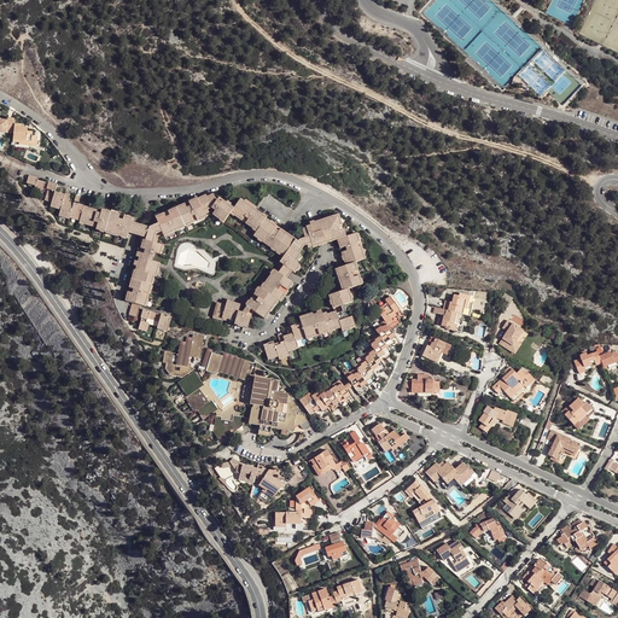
[(0,132),(6,133),(6,128),(13,129),(15,118),(7,117),(7,121),(0,120),(0,132)]
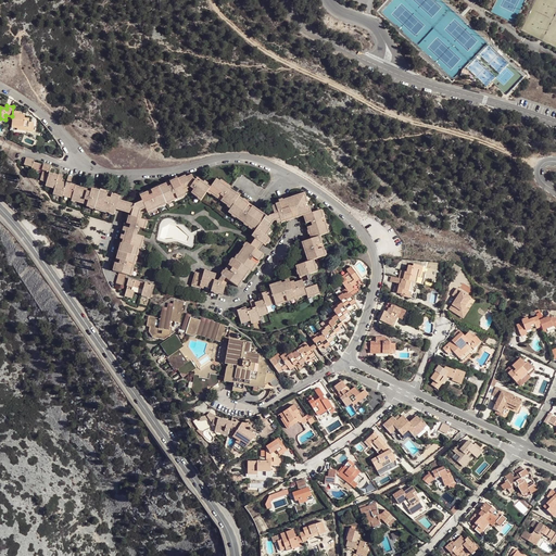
[(20,114),(13,114),(11,133),(28,135),(28,131),(34,131),(35,123),(29,122),(29,121),(25,121),(25,117),(25,115),(20,114)]
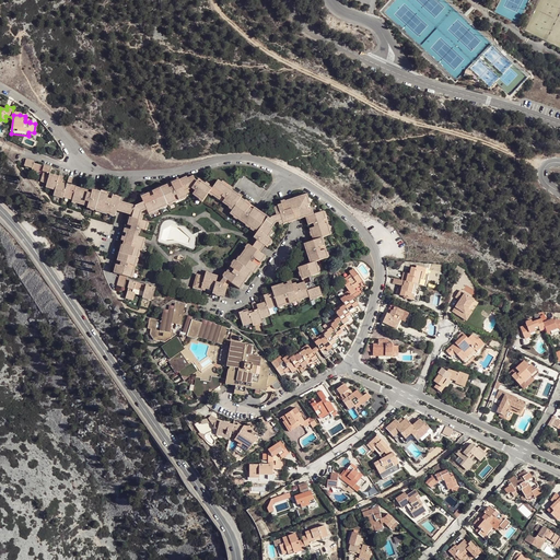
[(116,214),(116,211),(119,201),(120,198),(113,196),(111,199),(107,199),(108,195),(93,190),(92,194),(91,195),(86,194),(88,193),(88,190),(77,187),(76,188),(70,186),(72,178),(69,177),(66,186),(63,185),(61,184),(62,181),(63,177),(59,176),(59,177),(49,175),(51,168),(34,163),(34,161),(26,159),(24,166),(33,168),(32,171),(39,173),(39,171),(43,171),(43,172),(44,172),(41,182),(47,184),(46,186),(51,188),(51,189),(55,190),(53,196),(58,198),(58,197),(62,198),(67,199),(67,198),(72,199),(72,200),(76,200),(74,203),(83,206),(85,201),(89,202),(88,207),(88,208),(90,209),(91,207),(95,208),(101,209),(100,211),(103,212),(105,207),(108,208),(107,213),(111,214),(111,212),(116,214)]
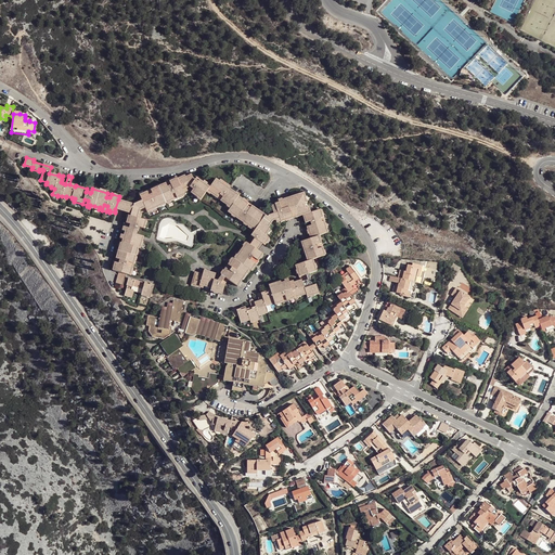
[(185,177),(184,175),(181,177),(181,179),(178,180),(178,179),(177,178),(169,181),(170,185),(167,186),(166,183),(151,190),(152,193),(149,195),(146,192),(139,195),(142,201),(138,203),(138,205),(136,206),(136,204),(133,204),(124,202),(118,199),(115,209),(120,211),(131,214),(130,216),(128,216),(126,223),(127,223),(130,224),(128,232),(125,231),(125,234),(124,235),(123,240),(121,243),(120,243),(116,259),(119,260),(118,263),(115,262),(113,271),(119,272),(126,274),(128,275),(130,270),(132,271),(133,268),(128,266),(129,262),(134,265),(136,260),(133,260),(134,256),(136,250),(138,252),(139,248),(140,248),(141,245),(139,245),(140,240),(142,241),(143,239),(143,236),(136,234),(137,231),(138,231),(139,228),(144,229),(145,226),(143,226),(144,220),(141,219),(138,218),(139,214),(140,210),(141,210),(145,208),(146,210),(151,208),(152,210),(155,209),(153,204),(156,203),(158,207),(162,206),(160,204),(165,202),(169,199),(170,202),(173,201),(171,195),(175,194),(177,199),(180,197),(179,195),(183,193),(182,190),(186,189),(190,188),(193,190),(191,193),(197,197),(198,196),(202,198),(207,192),(208,190),(211,192),(210,194),(217,198),(219,195),(223,197),(220,202),(227,206),(228,204),(232,207),(230,208),(228,213),(231,215),(232,213),(235,216),(234,217),(237,219),(241,215),(243,217),(241,221),(243,223),(244,221),(253,228),(252,229),(254,231),(262,219),(266,216),(258,210),(252,206),(250,208),(247,206),(248,204),(246,202),(244,204),(241,201),(242,199),(239,196),(240,195),(229,189),(228,191),(224,189),(226,186),(216,179),(209,188),(199,180),(198,182),(195,180),(193,178),(191,179),(190,176),(185,177)]
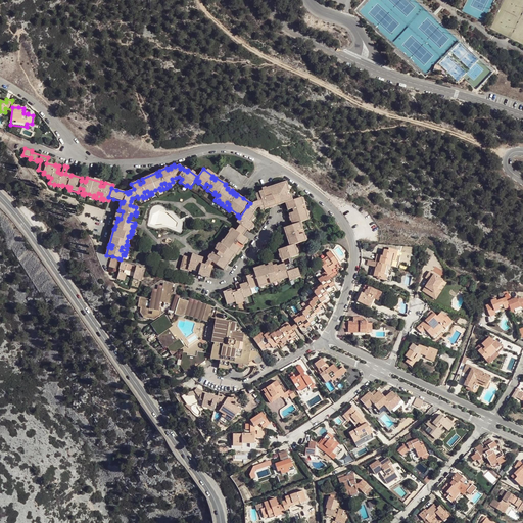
[(252,204),(250,203),(247,206),(239,218),(236,222),(240,225),(238,227),(236,231),(234,230),(231,234),(229,232),(227,235),(231,237),(229,241),(225,238),(224,240),(226,241),(223,245),(221,244),(218,249),(216,247),(215,250),(218,252),(216,255),(212,252),(209,256),(207,259),(208,259),(205,265),(201,264),(203,257),(192,254),(191,258),(184,256),(180,269),(191,272),(192,270),(199,273),(198,275),(209,278),(212,269),(211,269),(208,268),(208,267),(211,262),(215,264),(223,270),(226,266),(227,267),(229,265),(223,260),(225,257),(231,262),(233,258),(231,257),(234,253),(235,254),(237,250),(239,251),(241,249),(236,245),(238,242),(243,246),(245,243),(243,242),(246,239),(242,236),(246,232),(247,230),(249,232),(251,229),(249,228),(252,224),(250,222),(251,220),(250,219),(252,215),(257,208),(259,208),(264,206),(265,209),(269,208),(268,206),(272,205),(273,207),(274,206),(285,203),(287,210),(292,208),(293,212),(289,214),(292,225),(283,228),(286,236),(289,234),(291,238),(287,239),(289,246),(295,245),(304,242),(302,237),(304,236),(304,233),(299,235),(298,232),(303,230),(301,227),(299,228),(298,223),(300,223),(310,220),(307,216),(305,216),(304,211),(306,211),(305,208),(303,208),(301,205),(304,204),(303,201),(301,202),(300,198),(292,200),(290,201),(288,195),(287,195),(286,192),(285,188),(286,188),(285,182),(270,187),(270,188),(268,189),(266,190),(263,191),(258,192),(258,193),(255,194),(257,201),(253,203),(252,204)]
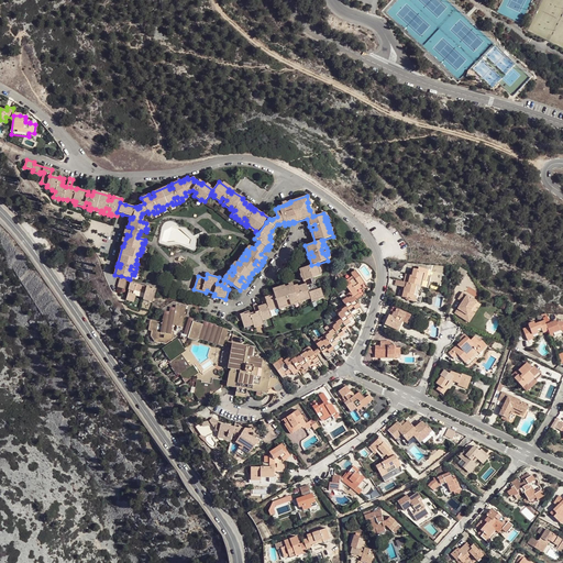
[(319,268),(318,264),(311,265),(299,269),(301,274),(304,274),(305,277),(302,278),(304,282),(305,282),(307,280),(308,284),(306,284),(294,288),(293,285),(285,287),(286,290),(282,291),(280,288),(273,290),(274,294),(268,296),(266,289),(263,290),(265,297),(261,299),(263,306),(257,307),(257,304),(253,306),(255,312),(250,313),(249,311),(240,315),(240,313),(235,315),(238,321),(242,320),(244,328),(247,327),(247,324),(253,323),(253,324),(253,326),(258,324),(260,326),(263,324),(262,320),(266,319),(265,318),(271,316),(269,310),(273,309),(273,308),(277,306),(278,307),(283,306),(284,308),(287,307),(285,301),(289,300),(290,306),(294,305),(293,302),(298,300),(302,299),(302,301),(310,299),(311,302),(315,301),(313,299),(318,297),(319,299),(323,298),(320,289),(317,290),(315,282),(316,282),(315,278),(321,276),(320,272),(318,273),(317,268),(319,268)]
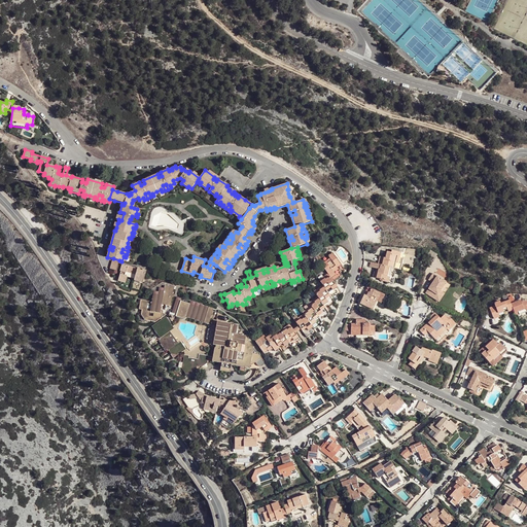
[(398,262),(400,252),(392,250),(391,252),(387,251),(386,258),(384,258),(382,265),(371,262),(370,267),(376,269),(379,269),(378,272),(375,272),(373,278),(380,279),(380,281),(392,284),(396,269),(394,268),(396,262),(398,262)]
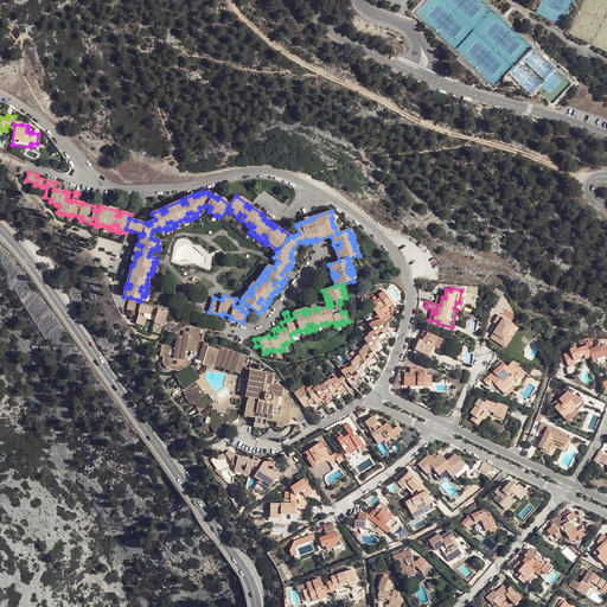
[(465,292),(461,291),(459,302),(457,302),(454,308),(457,310),(461,311),(464,304),(462,304),(465,292)]
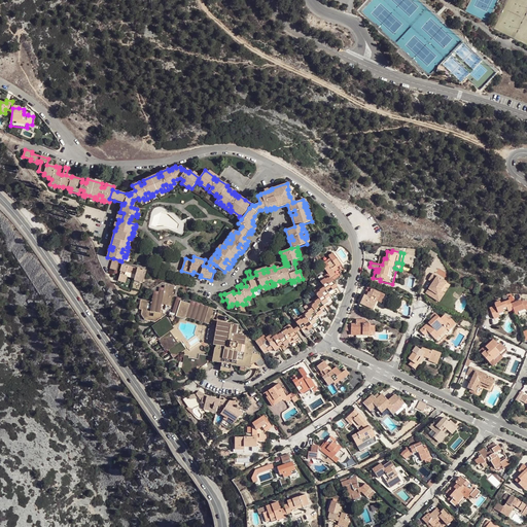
[(304,315),(297,319),(294,321),(299,326),(301,329),(302,331),(306,338),(315,331),(313,329),(322,322),(320,320),(328,314),(325,309),(335,303),(330,296),(340,290),(332,281),(342,275),(337,268),(341,265),(332,253),(328,256),(330,259),(326,262),(321,266),(327,275),(319,281),(323,286),(314,292),(318,297),(309,304),(311,307),(307,310),(302,313),(304,315)]
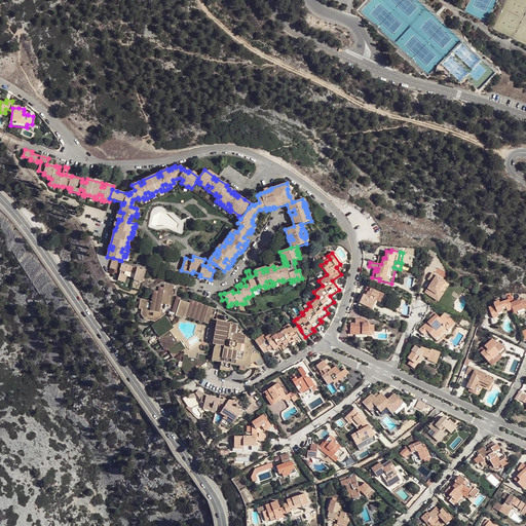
[(119,263),(112,261),(111,265),(110,268),(116,270),(119,263)]
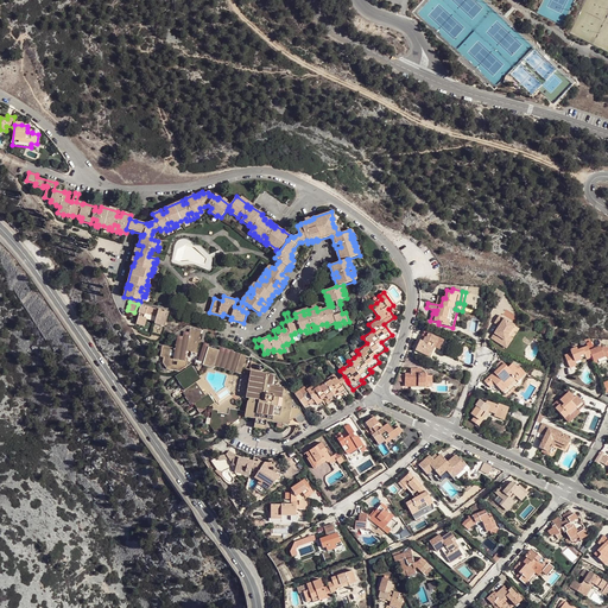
[(160,323),(160,325),(165,327),(169,312),(159,309),(158,310),(141,305),(137,324),(144,327),(146,318),(144,317),(145,315),(146,314),(157,316),(154,322),(160,323)]
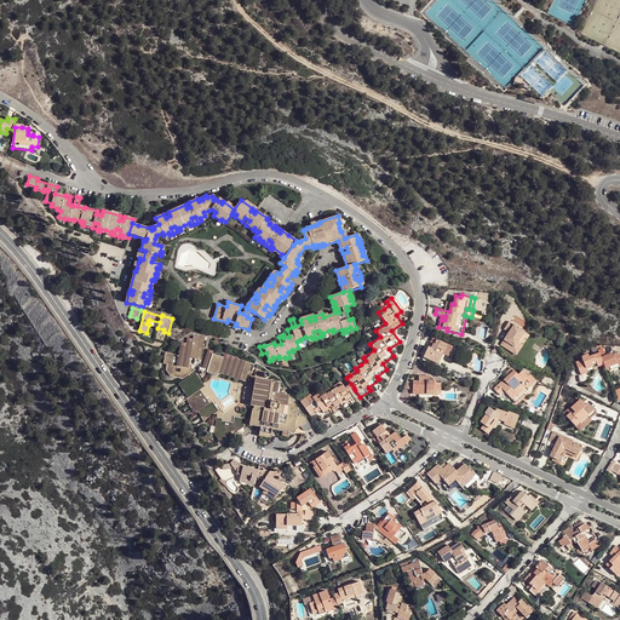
[(509,333),(501,345),(510,351),(514,346),(515,348),(518,342),(524,332),(509,321),(504,329),(509,333)]
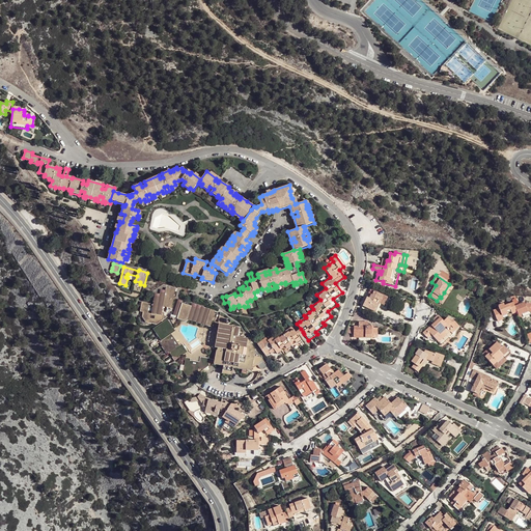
[(154,304),(143,303),(142,312),(143,312),(145,312),(144,317),(147,317),(146,323),(157,325),(166,317),(162,311),(163,306),(163,302),(172,304),(175,290),(165,289),(165,290),(165,291),(161,291),(160,295),(160,296),(155,295),(154,304)]
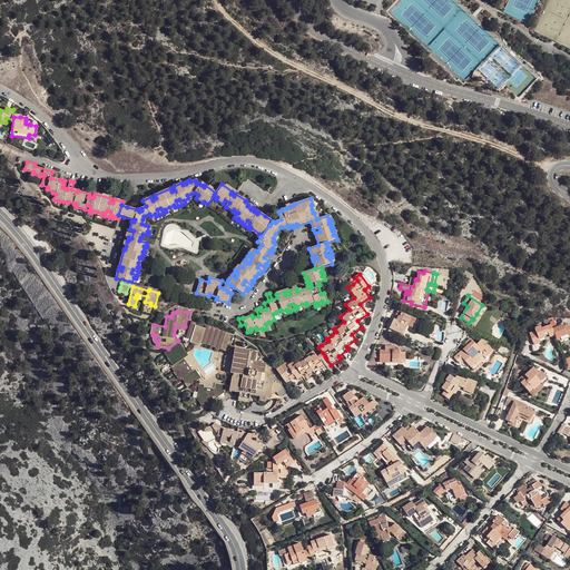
[(396,321),(394,320),(390,328),(404,335),(409,326),(412,328),(416,320),(397,311),(395,314),(396,314),(399,315),(396,321)]
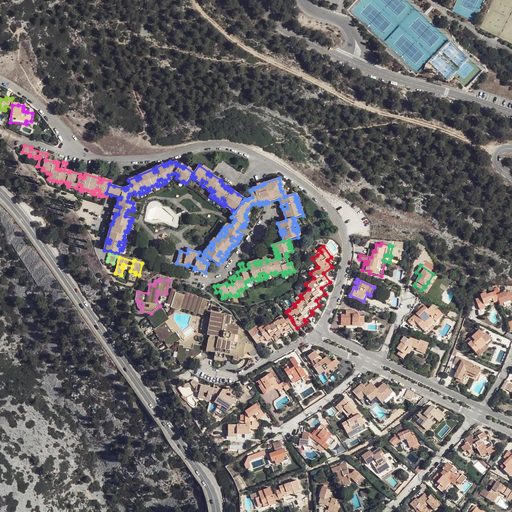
[(432,285),(428,282),(425,287),(424,286),(421,290),(426,293),(432,285)]
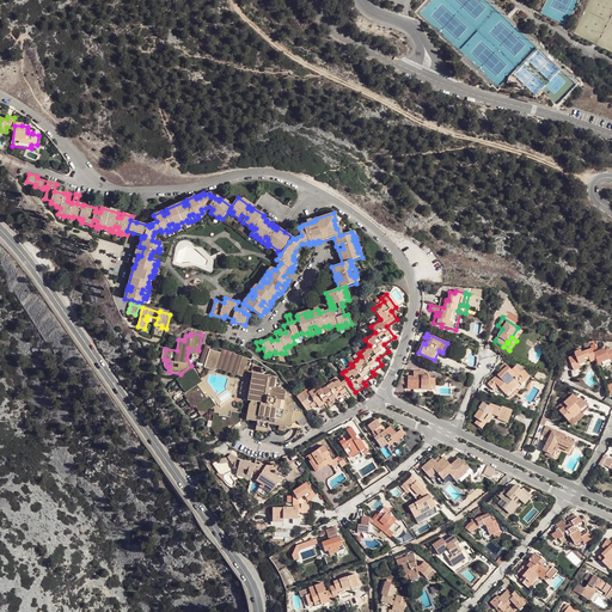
[(210,349),(210,348),(204,347),(201,357),(207,360),(206,362),(216,366),(218,363),(244,372),(248,360),(221,352),(220,353),(220,354),(209,352),(210,349)]
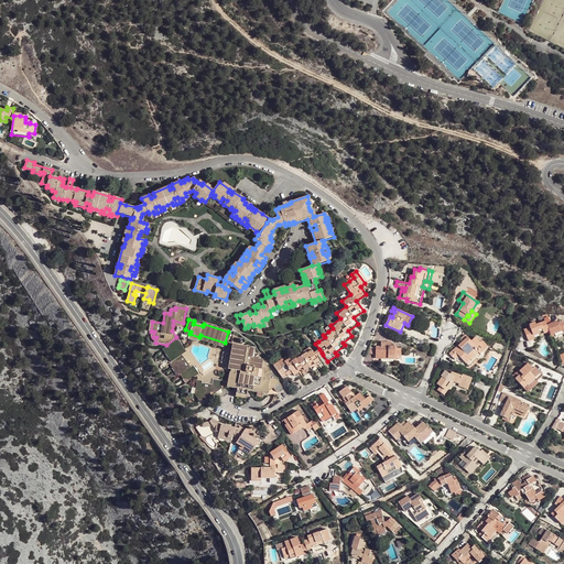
[(533,336),(534,338),(540,336),(539,333),(543,332),(544,334),(549,332),(552,338),(555,337),(554,334),(561,331),(563,331),(563,323),(561,323),(557,324),(557,322),(546,326),(545,322),(535,325),(534,323),(529,325),(530,327),(524,331),(527,338),(533,336)]
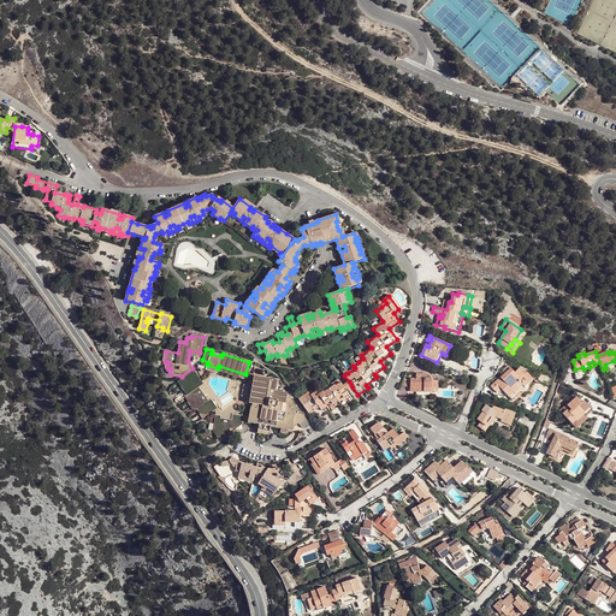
[(223,353),(223,354),(249,362),(249,361),(223,353)]
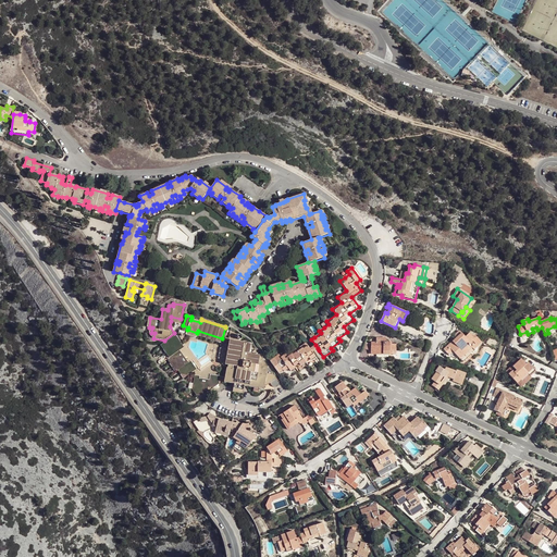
[(220,343),(222,338),(198,331),(197,333),(187,330),(188,327),(183,325),(182,331),(186,332),(186,334),(195,337),(196,335),(220,343)]
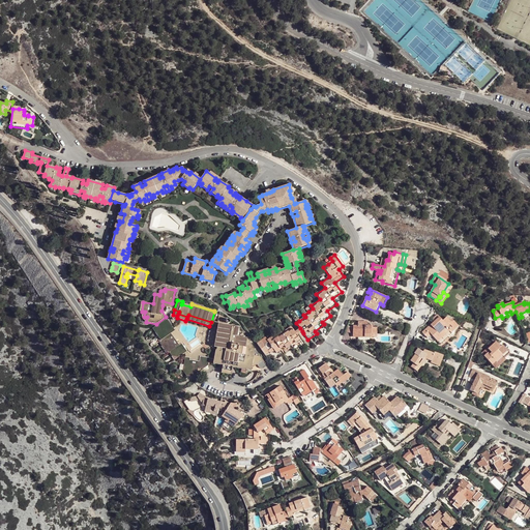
[(223,365),(232,366),(252,370),(252,367),(257,364),(259,367),(260,369),(262,369),(263,369),(264,367),(265,366),(265,365),(265,363),(263,360),(239,327),(224,313),(219,313),(217,322),(218,322),(214,347),(216,348),(213,363),(223,365)]
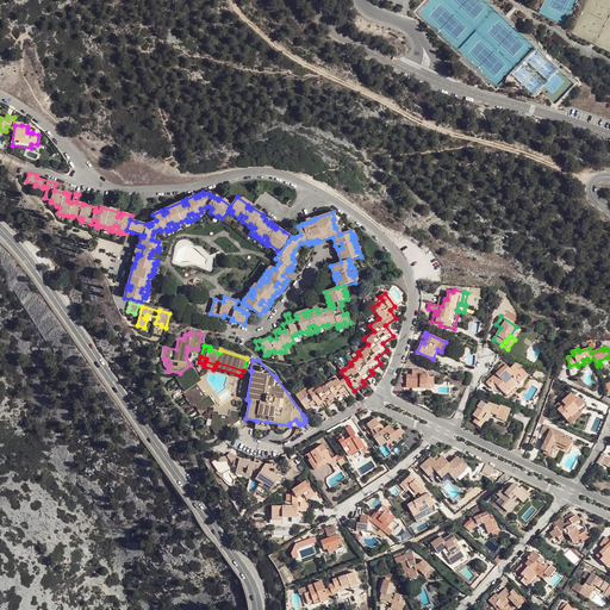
[(517,381),(518,383),(523,379),(528,375),(521,368),(520,369),(518,367),(517,368),(515,366),(514,367),(509,362),(506,366),(504,362),(498,368),(500,371),(486,383),(492,390),(497,385),(502,391),(506,386),(509,388),(517,381)]
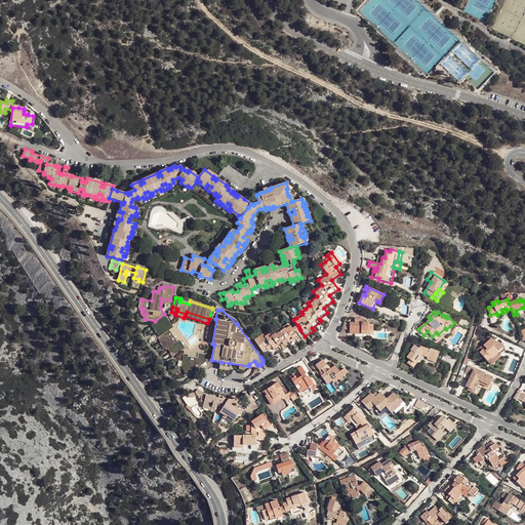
[(165,316),(155,323),(163,334),(161,335),(169,348),(170,347),(176,354),(187,347),(165,316)]
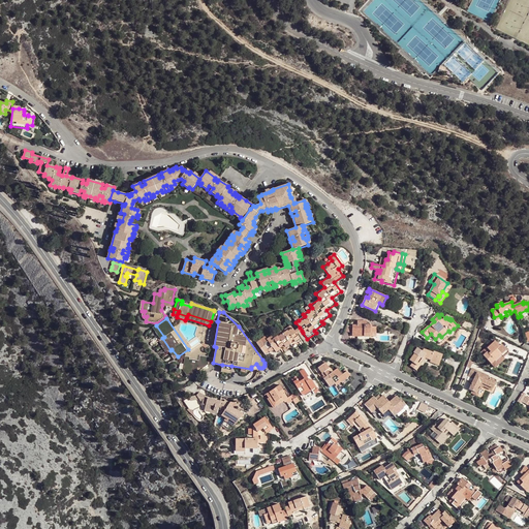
[(370,334),(370,337),(376,337),(376,327),(372,327),(372,325),(367,325),(367,321),(358,321),(358,325),(352,325),(352,334),(370,334)]
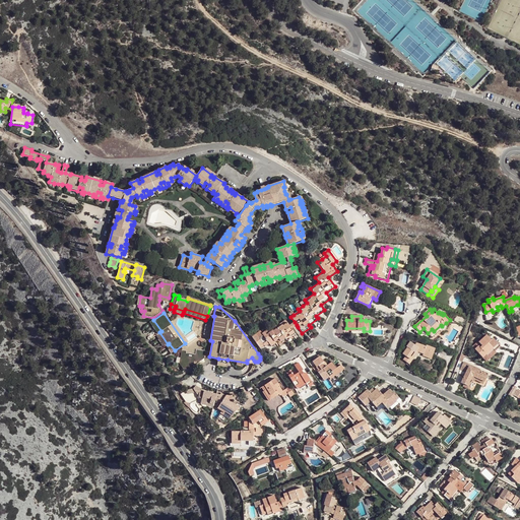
[(161,331),(153,320),(149,322),(157,333),(156,335),(164,346),(166,345),(169,349),(175,350),(169,343),(168,344),(159,332),(161,331)]
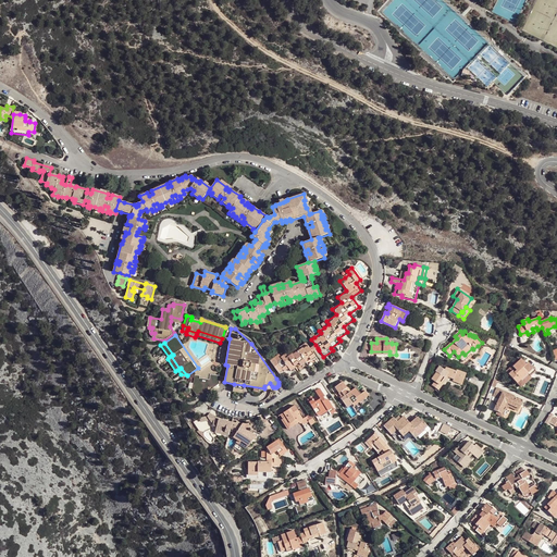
[(312,351),(309,348),(306,343),(296,349),(296,348),(286,355),(285,354),(281,357),(279,355),(270,361),(279,373),(283,370),(288,378),(298,372),(308,366),(309,367),(318,360),(312,351)]
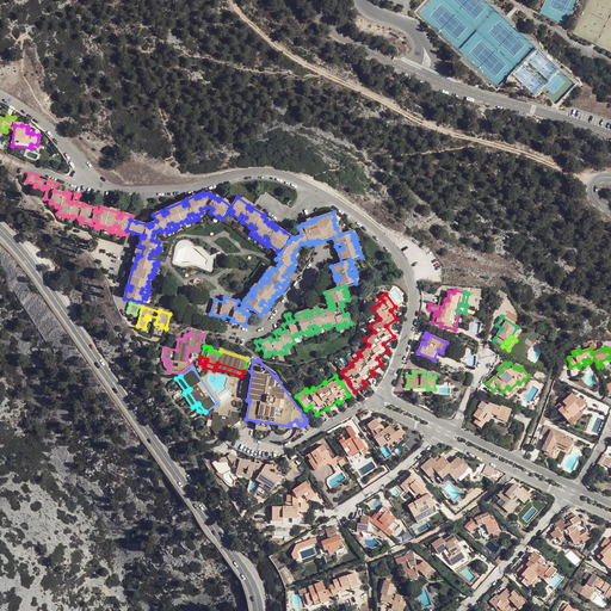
[(522,386),(519,383),(518,382),(510,389),(507,387),(503,392),(507,397),(522,386)]
